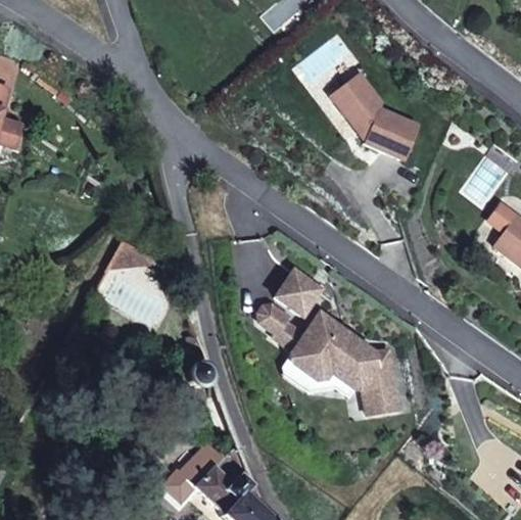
[(361,75),(330,97),(358,132),(368,136),(364,143),(404,160),(420,126),(381,109),(383,104),(361,75)]
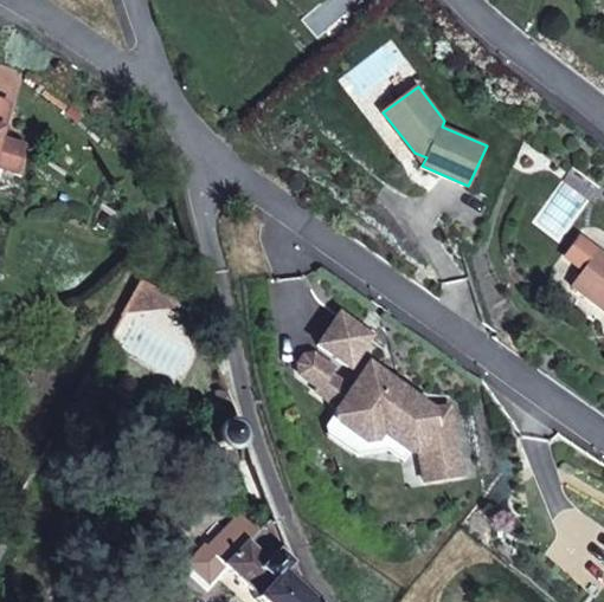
[(0,166),(2,167),(17,172),(25,144),(0,137),(12,101),(0,97),(0,166)]
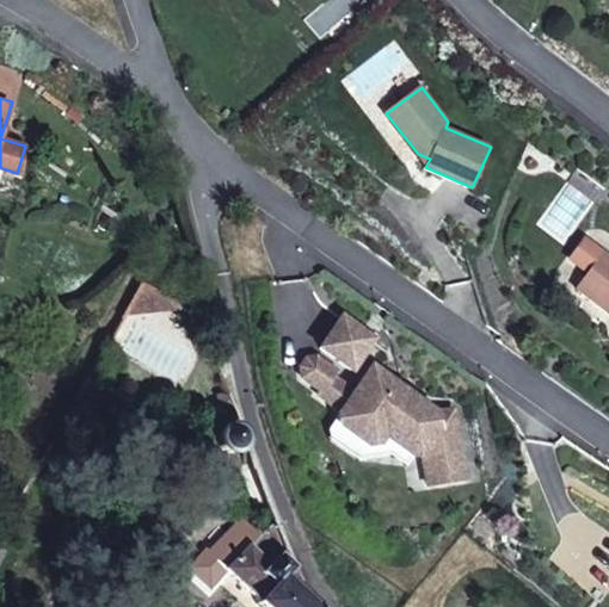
[(608,252),(604,249),(577,285),(608,308),(608,252)]
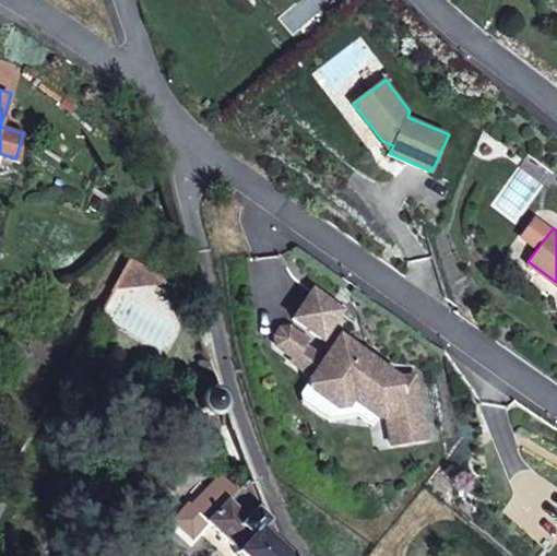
[(173,279),(131,256),(115,284),(173,279)]
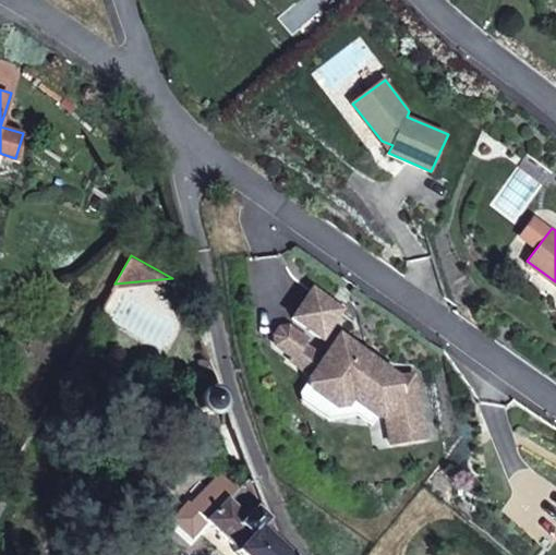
[(314,289),(294,316),(323,338),(342,310),(314,289)]
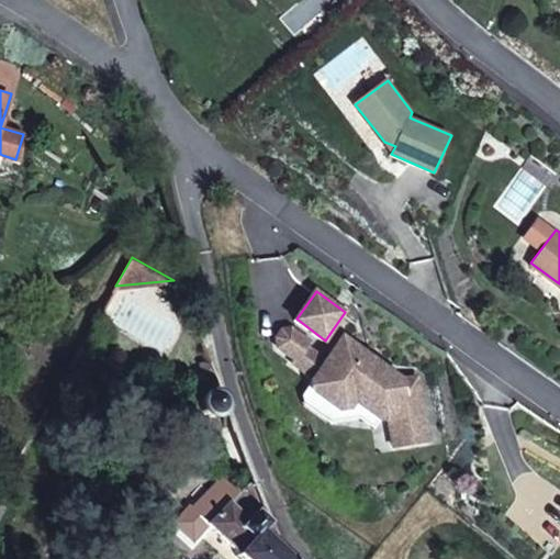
[(390,417),(394,446),(430,440),(423,391),(406,394),(403,379),(361,349),(358,354),(340,342),(327,360),(306,346),(310,342),(292,328),(282,330),(277,337),(279,346),(295,359),(293,362),(314,378),(311,381),(313,391),(339,410),(348,409),(355,400),(381,420),(390,417)]
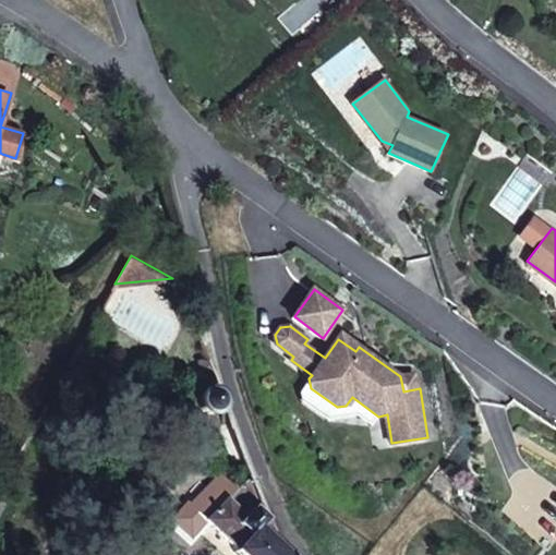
[(359,347),(341,334),(338,339),(355,351),(359,347)]
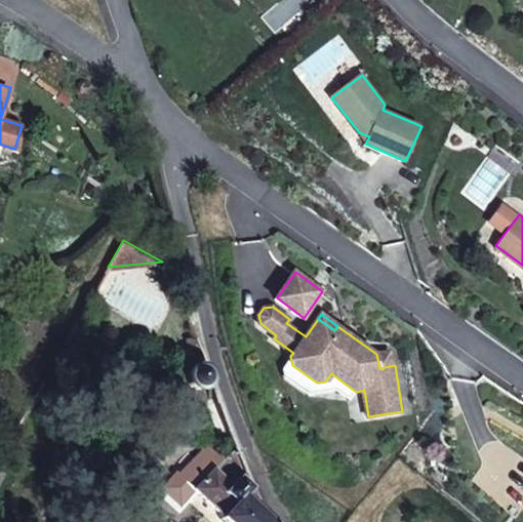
[(90,324),(79,318),(71,333),(81,339),(90,324)]
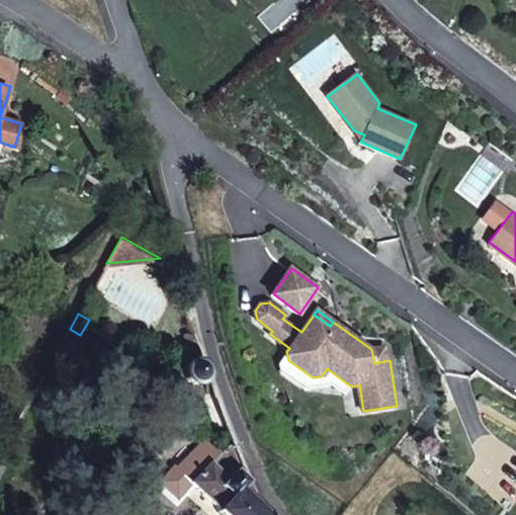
[(388,346),(371,349),(374,363),(390,360),(388,346)]
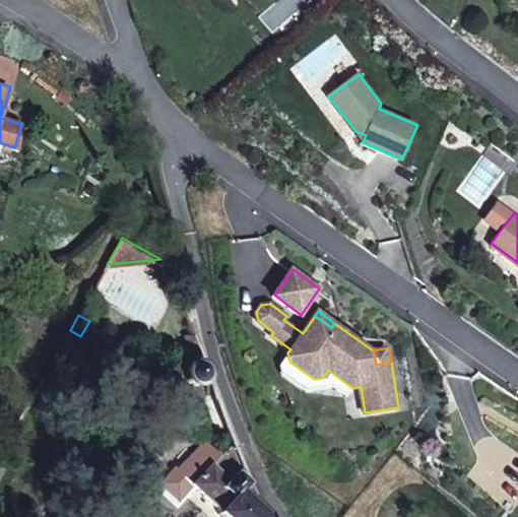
[(289,362),(287,352),(278,366),(280,374),(305,392),(333,386),(347,396),(352,388),(328,370),(322,378),(314,379),(289,362)]
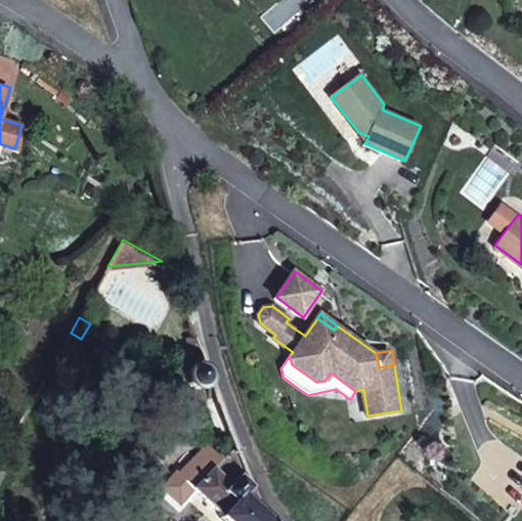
[(274,520),(264,511),(255,486),(242,473),(233,480),(216,465),(209,471),(223,483),(210,498),(226,513),(224,515),(230,520),(274,520)]
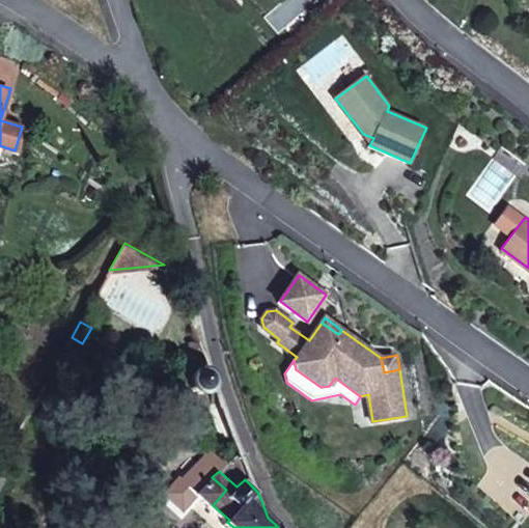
[(226,490),(212,477),(199,492),(213,505),(226,490)]
